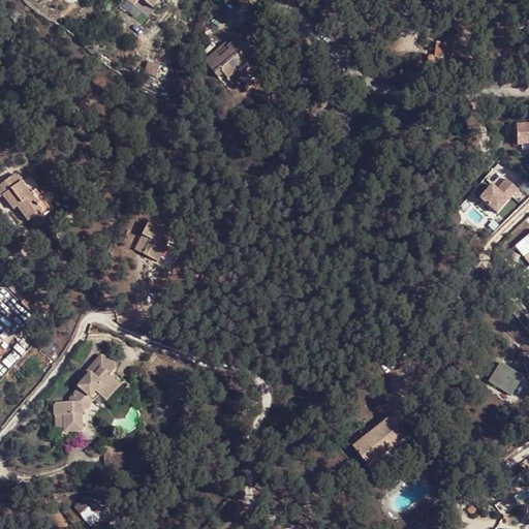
[(446,37),(445,44),(443,58),(453,60),(456,38),(446,37)]
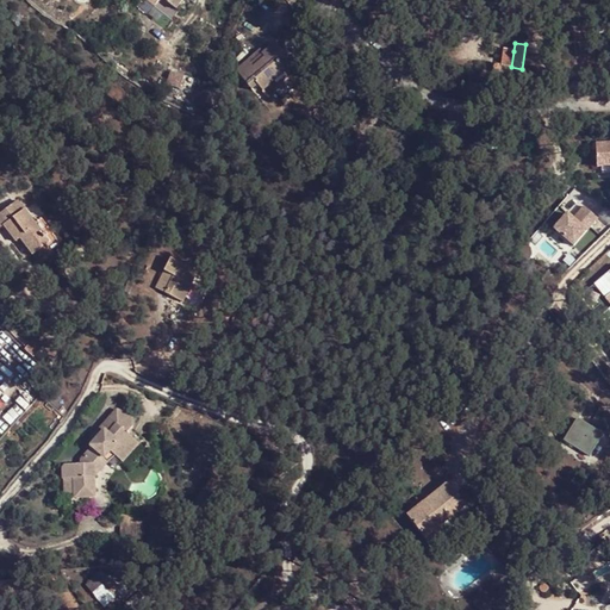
[(281,68),(288,61),(278,47),(262,58),(262,60),(265,63),(253,73),(250,68),(247,64),(234,75),(247,91),(254,85),(259,92),(263,97),(288,78),(288,76),(281,68)]
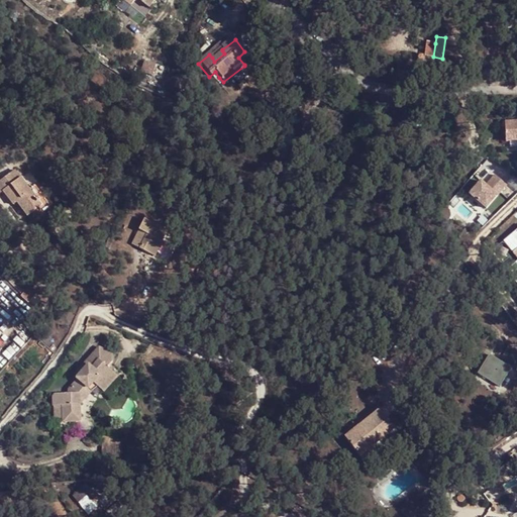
[(433,57),(435,43),(427,42),(425,56),(419,55),(418,60),(433,62),(433,57)]
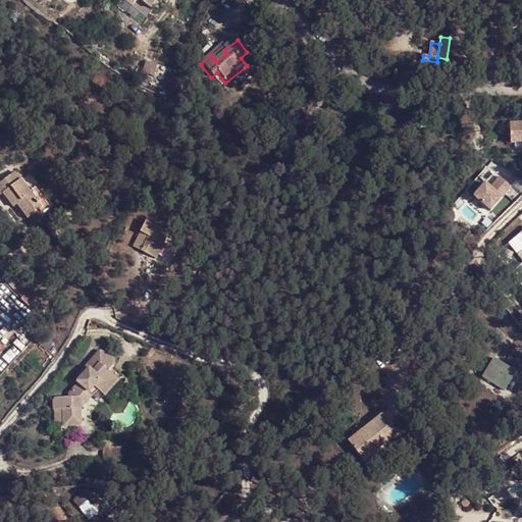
[(226,54),(224,51),(214,58),(216,62),(226,54)]
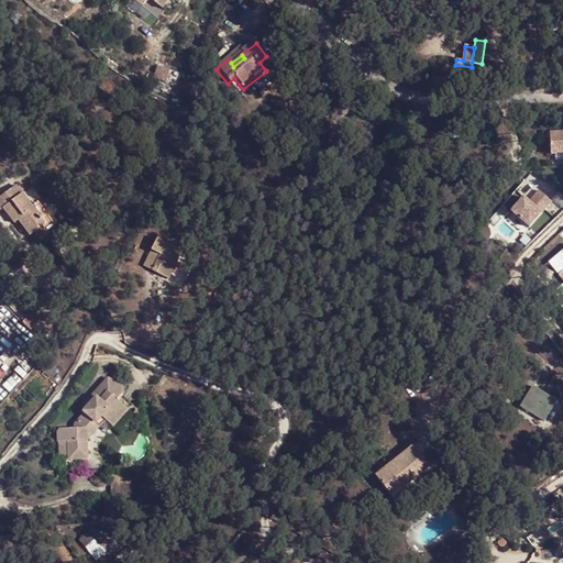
[(273,64),(266,56),(260,63),(266,70),(273,64)]
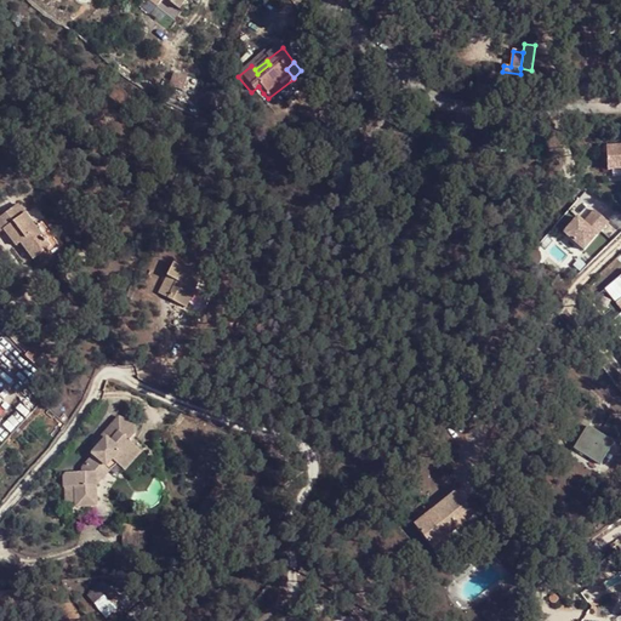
[(256,98),(263,93),(258,86),(251,92),(256,98)]
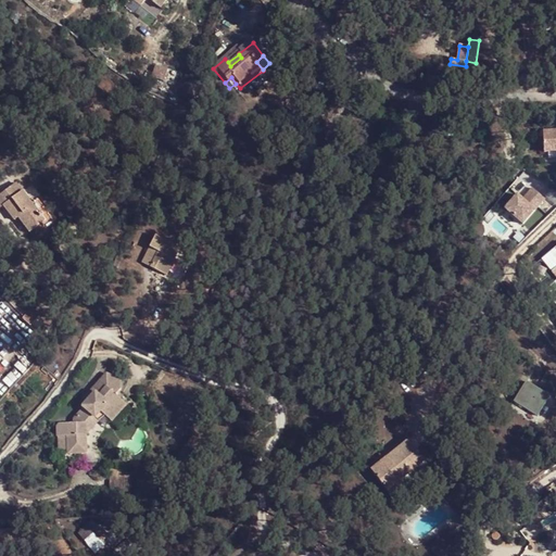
[(555,130),(545,131),(546,151),(555,150),(555,130)]
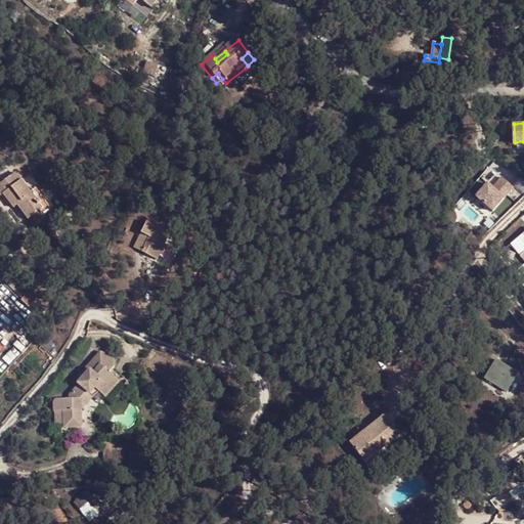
[(29,217),(40,208),(12,172),(0,181),(0,197),(3,194),(13,209),(18,205),(29,217)]
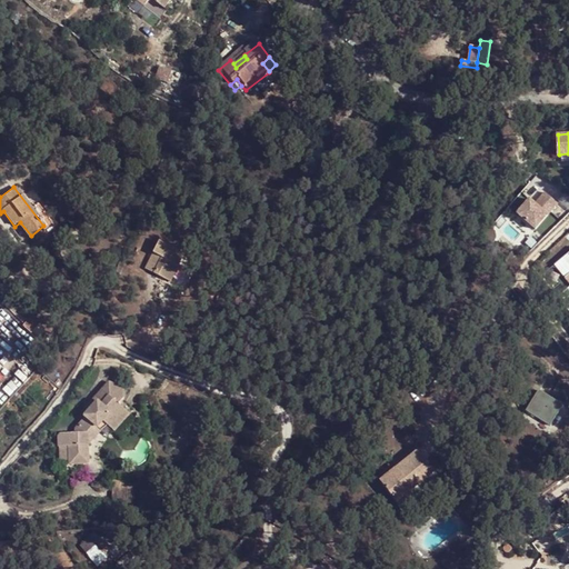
[(531,200),(519,213),(537,229),(559,205),(547,193),(537,205),(531,200)]
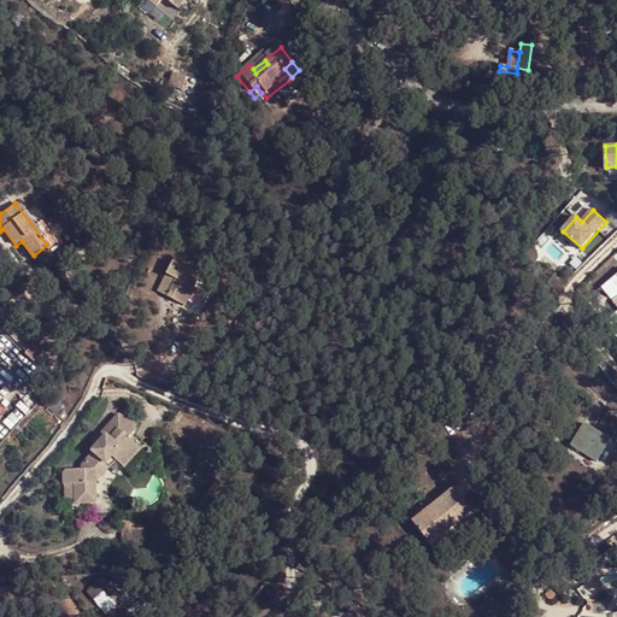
[(199,281),(187,274),(169,264),(156,288),(166,294),(163,301),(183,312),(199,281)]
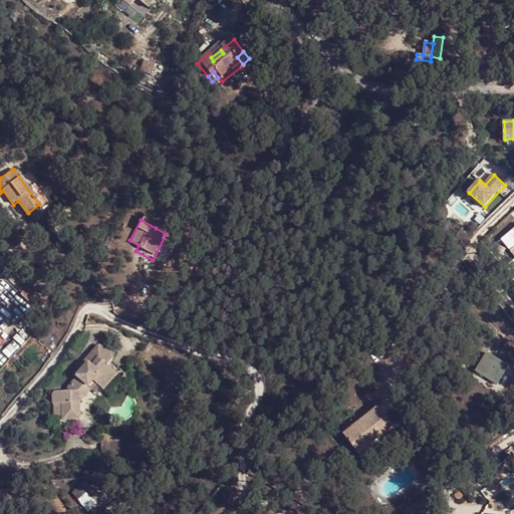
[(160,222),(156,228),(166,234),(171,228),(160,222)]
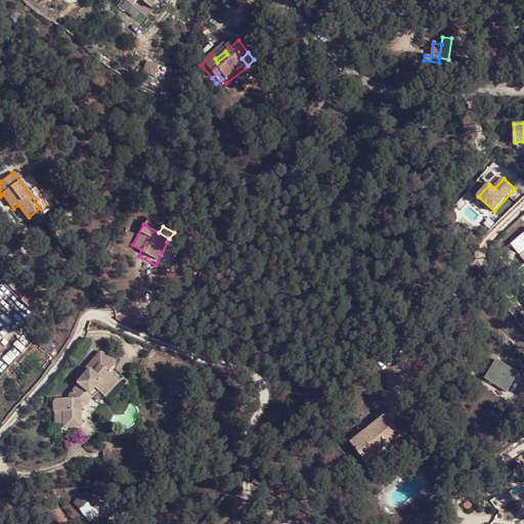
[(523,233),(511,245),(521,256),(523,253),(523,233)]
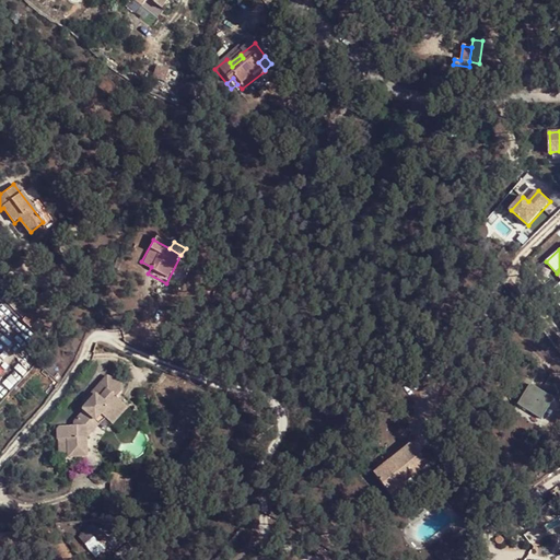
[(138,268),(148,273),(151,267),(141,261),(138,268)]
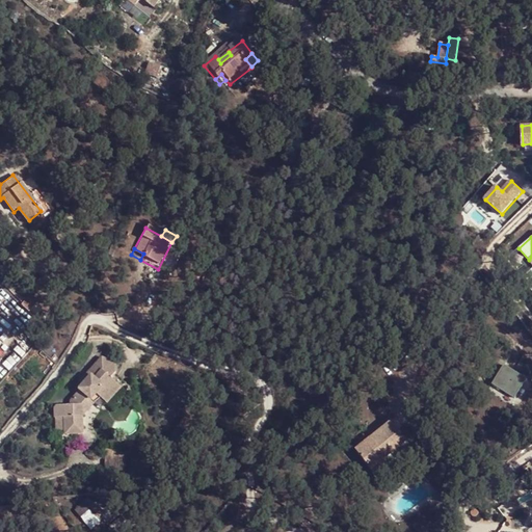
[(95,401),(100,406),(103,409),(120,393),(108,381),(113,376),(114,367),(101,357),(78,383),(81,388),(70,404),(73,408),(58,409),(50,417),(51,430),(63,429),(64,441),(64,444),(82,443),(80,427),(79,417),(95,401)]
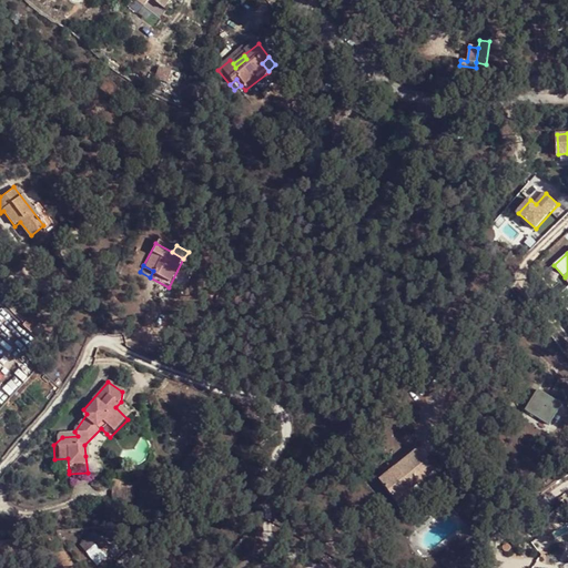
[(561,405),(537,391),(525,411),(549,425),(561,405)]
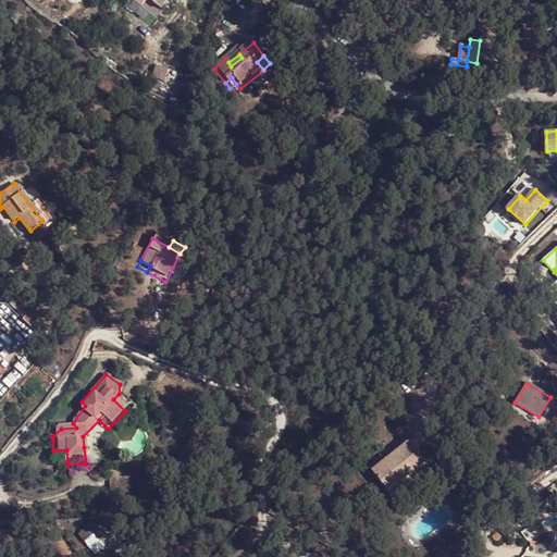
[(84,447),(104,425),(99,420),(83,436),(84,447)]
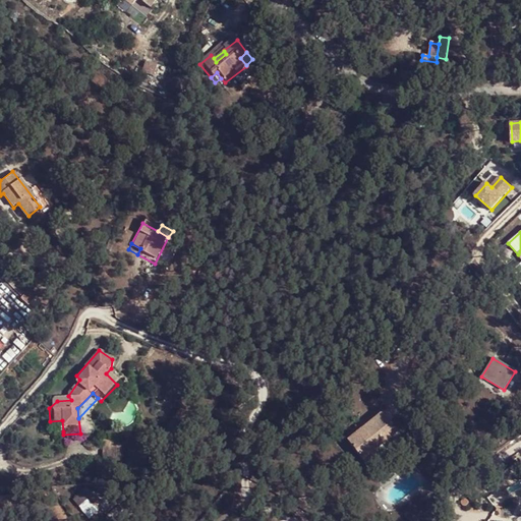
[(373,446),(397,425),(382,405),(344,432),(365,460),(377,451),(373,446)]
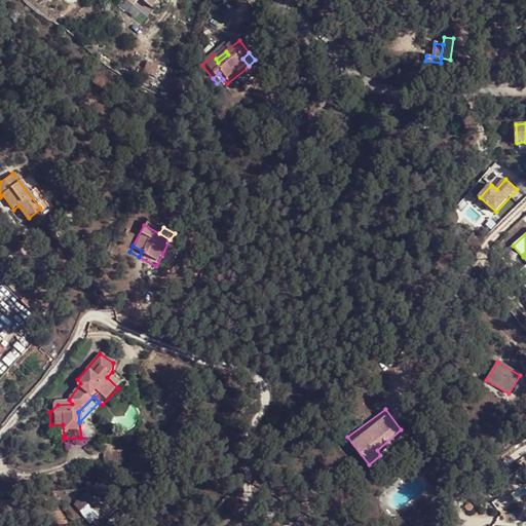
[(51,437),(64,436),(63,424),(50,425),(51,437)]
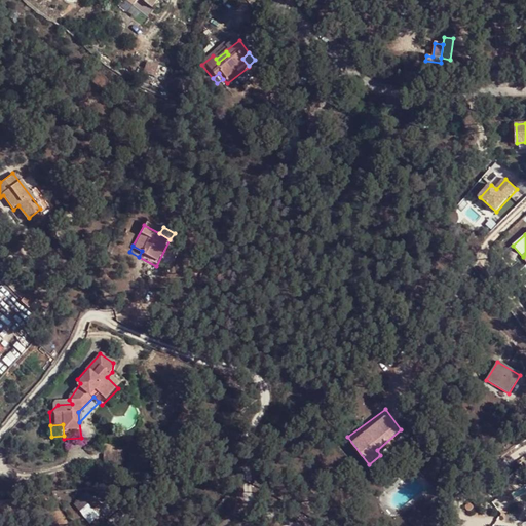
[(77,509),(89,525),(103,516),(90,499),(77,509)]
